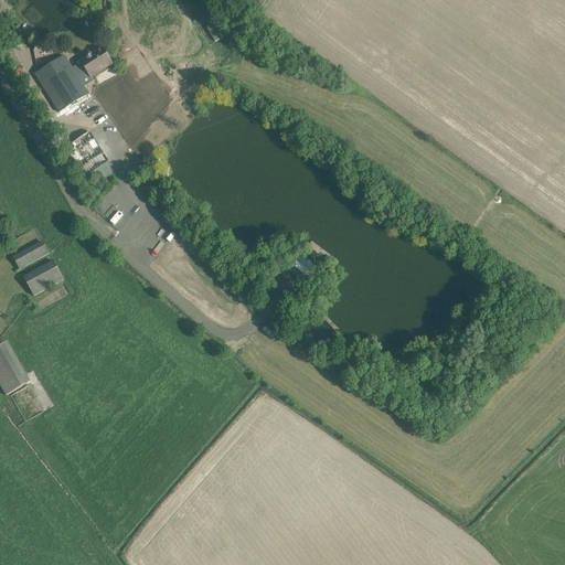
[(112,63),(108,57),(103,49),(92,55),(91,55),(89,54),(87,55),(86,57),(86,59),(81,62),(82,63),(72,68),(64,56),(35,75),(60,113),(88,95),(78,80),(88,74),(91,77),(112,63)]
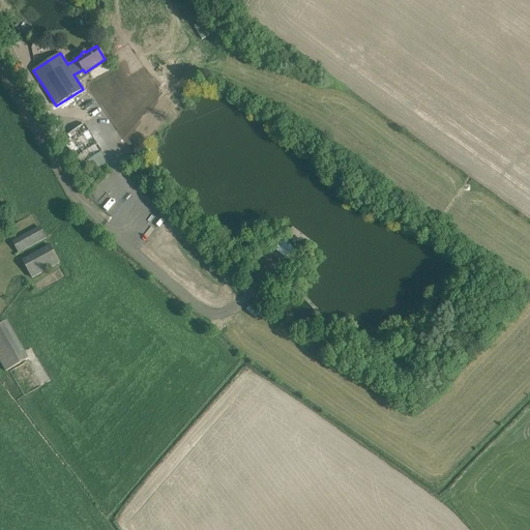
[(102,152),(85,124),(61,139),(80,167),(89,162),(94,171),(106,164),(100,154),(102,152)]
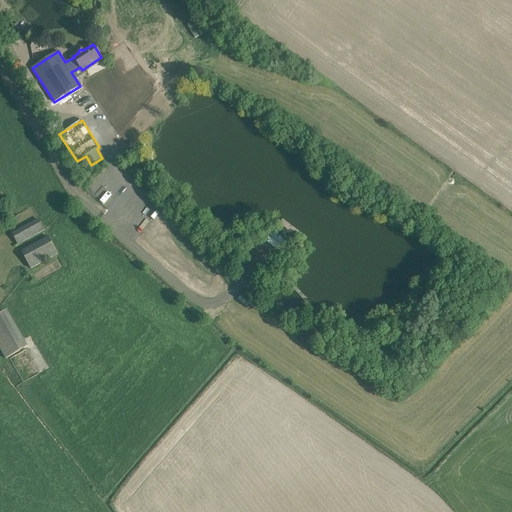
[(38,218),(10,233),(16,245),(44,230),(38,218)]
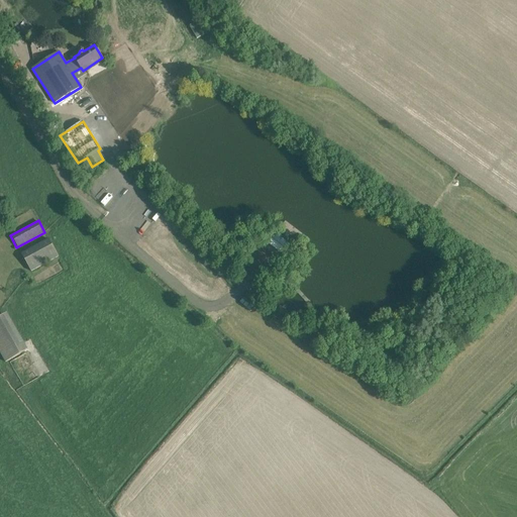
[(48,239),(22,254),(31,272),(59,256),(48,239)]
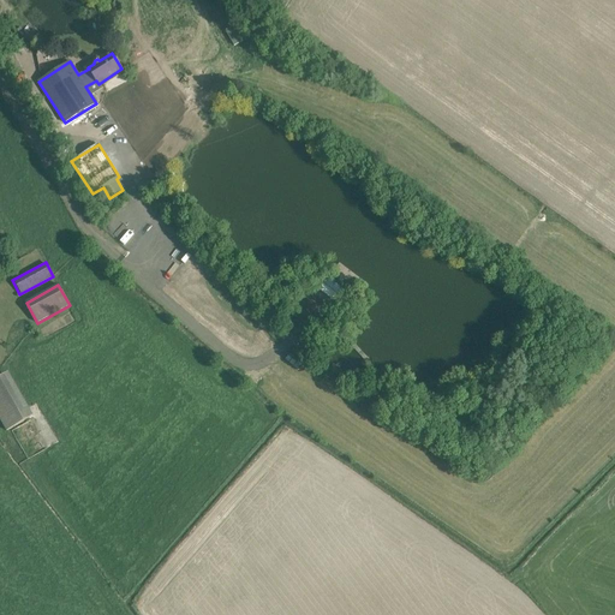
[(29,418),(4,375),(0,376),(0,418),(6,430),(29,418)]
